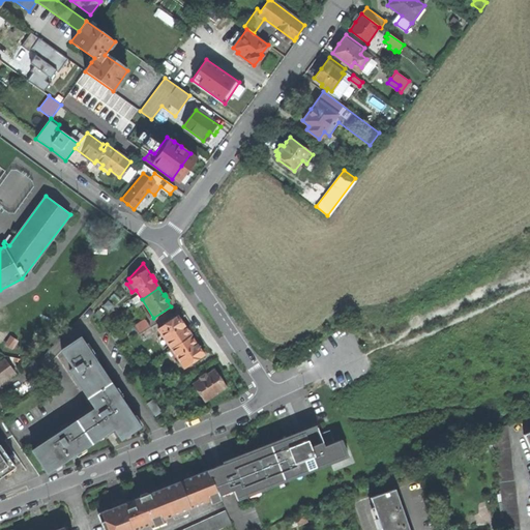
[(157,329),(171,349),(192,335),(184,325),(178,316),(157,329)]
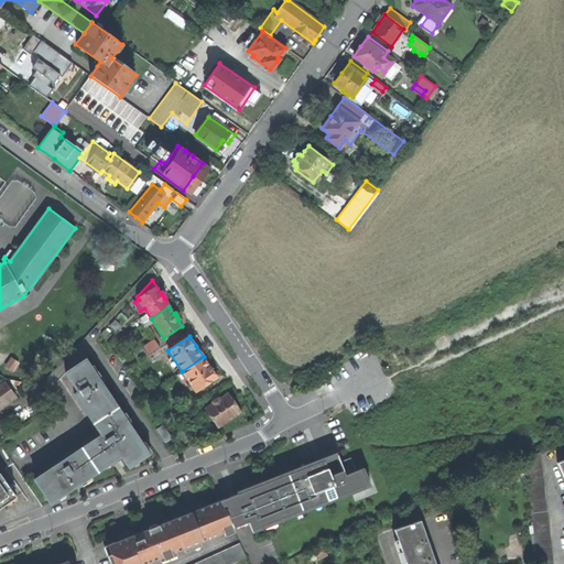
[(161,348),(155,340),(142,348),(148,357),(161,348)]
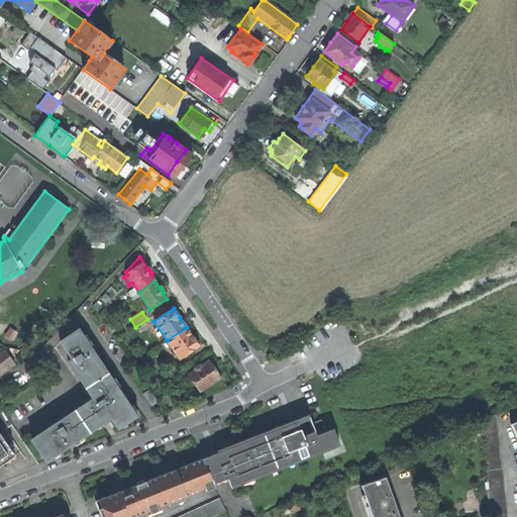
[(116,329),(111,321),(107,325),(112,332),(116,329)]
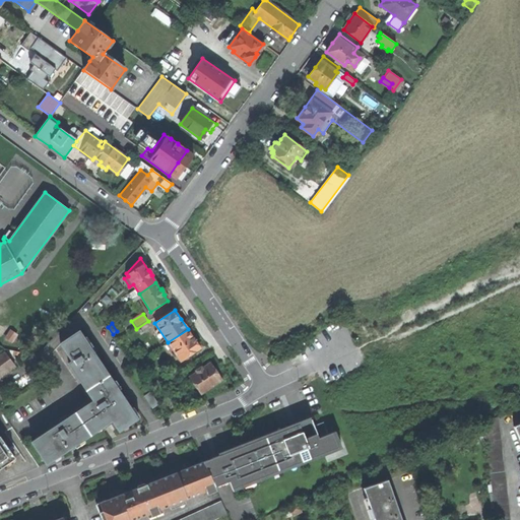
[(181,362),(200,348),(193,337),(188,329),(168,342),(181,362)]
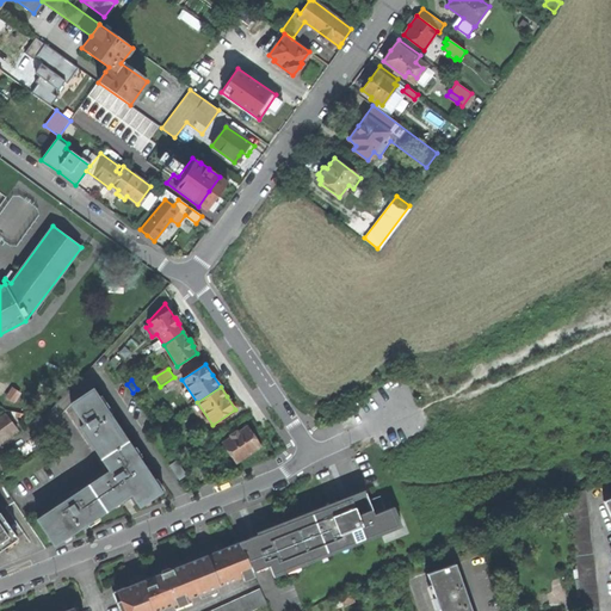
[(147,501),(160,492),(110,415),(92,389),(71,402),(85,424),(80,426),(106,466),(109,464),(111,469),(37,519),(54,544),(93,519),(131,493),(140,506),(147,501)]
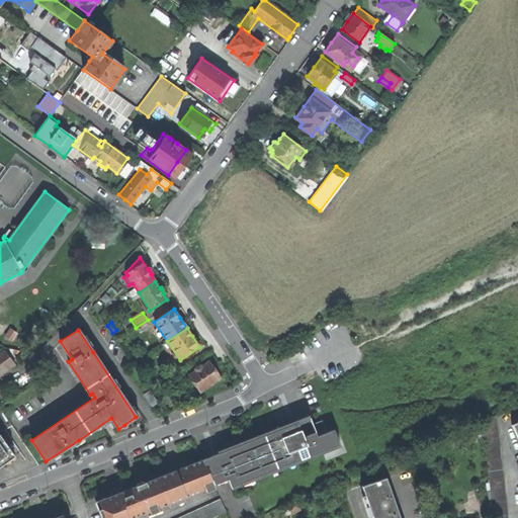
[(0,374),(14,364),(5,351),(0,354),(0,374)]
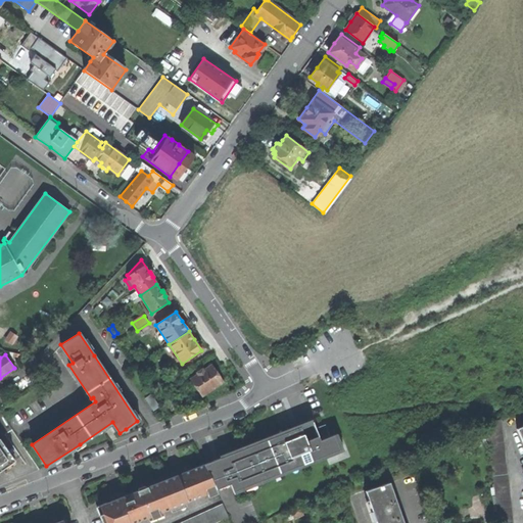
[(211,398),(226,390),(221,382),(222,382),(216,373),(211,366),(203,371),(202,369),(196,373),(197,375),(190,380),(200,396),(207,391),(211,398)]
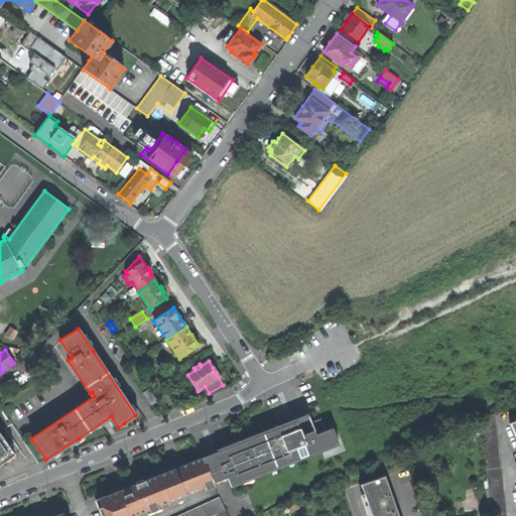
[(157,400),(149,388),(143,392),(151,405),(157,400)]
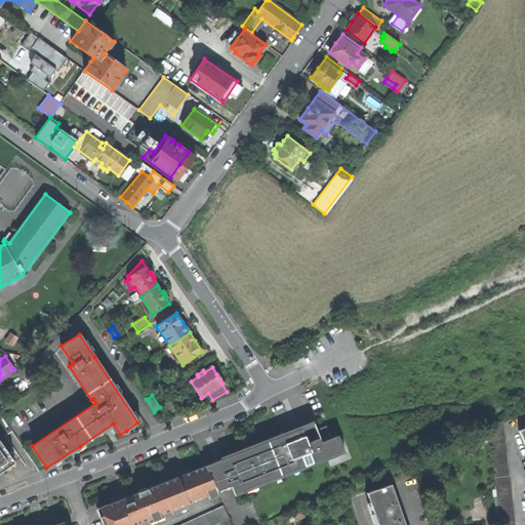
[(489,431),(503,429),(502,422),(488,423),(489,431)]
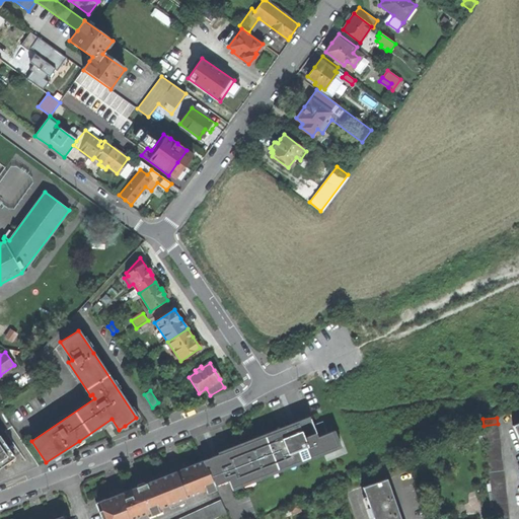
[(227,451),(203,460),(212,483),(227,476),(232,491),(233,491),(232,488),(240,485),(240,483),(253,477),(254,479),(264,475),(263,473),(277,468),(278,469),(287,466),(286,464),(300,458),(301,460),(309,457),(310,460),(338,449),(330,431),(321,435),(320,432),(325,429),(322,421),(312,425),(310,421),(287,430),(275,435),(274,433),(265,436),(266,438),(250,444),(250,442),(241,445),(242,447),(228,453),(227,451)]
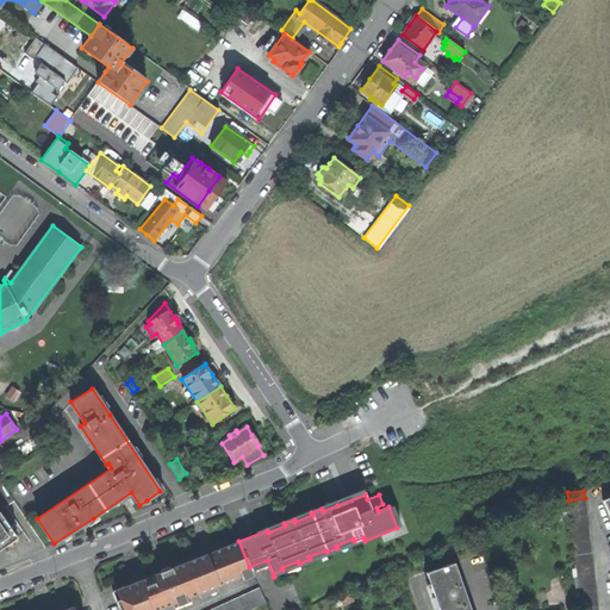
[(586,506),(585,498),(568,500),(570,508),(586,506)]
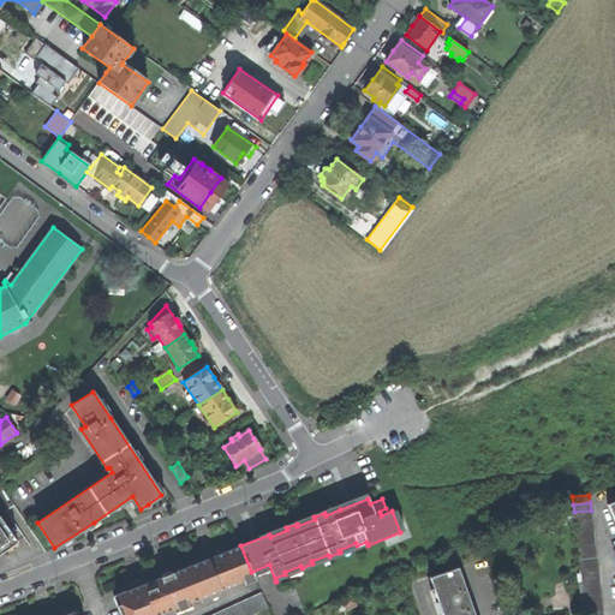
[(574,512),(574,520),(592,518),(591,511),(574,512)]
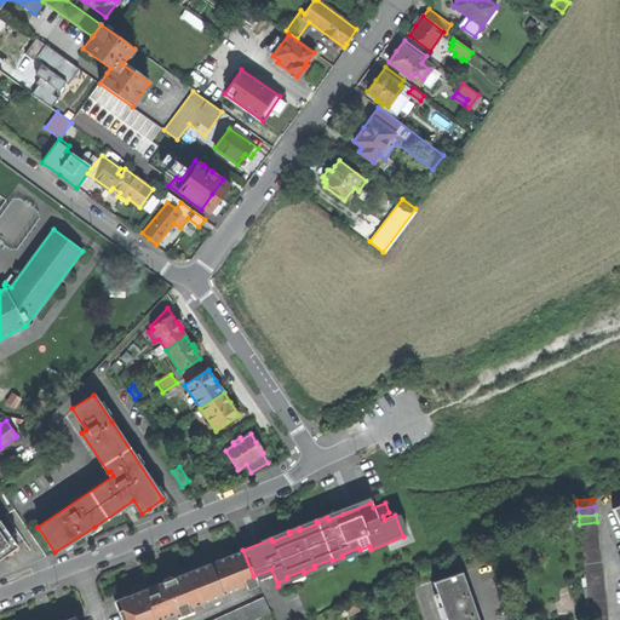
[(0,557),(17,546),(0,521),(0,557)]
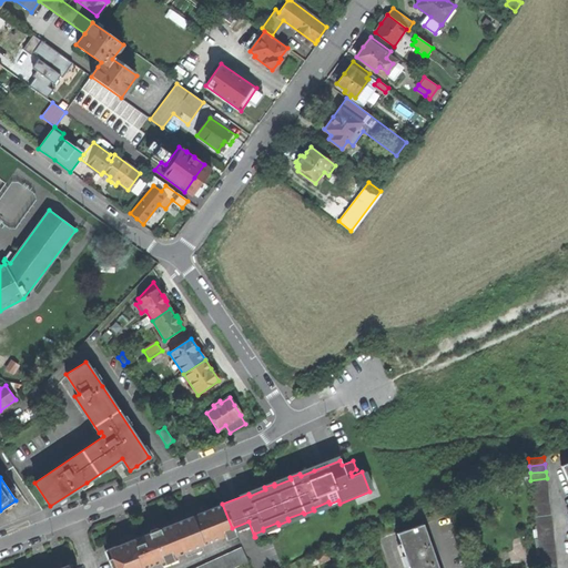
[(530,480),(531,487),(547,486),(547,478),(530,480)]
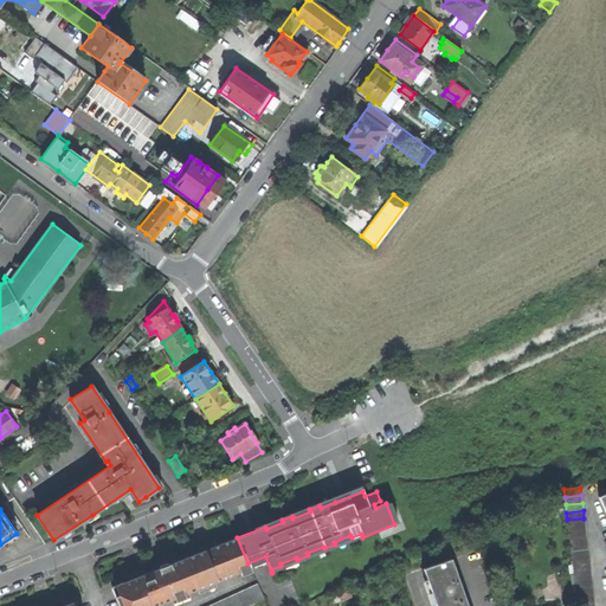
[(584,519),(567,520),(568,528),(585,526),(584,519)]
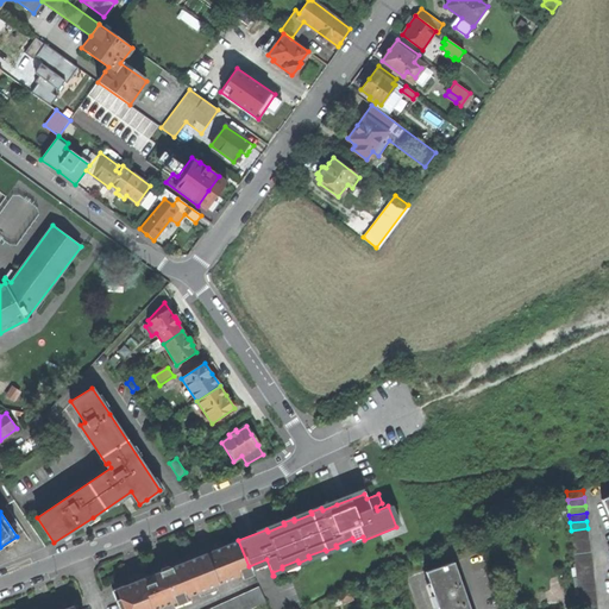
[(589,537),(588,528),(571,531),(572,539),(589,537)]
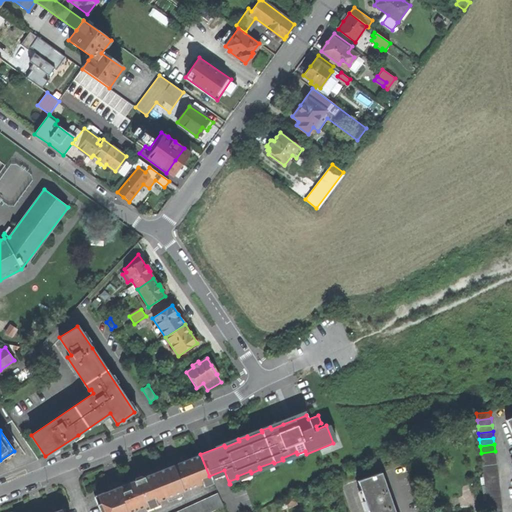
[(496,458),(495,451),(481,453),(481,459),(496,458)]
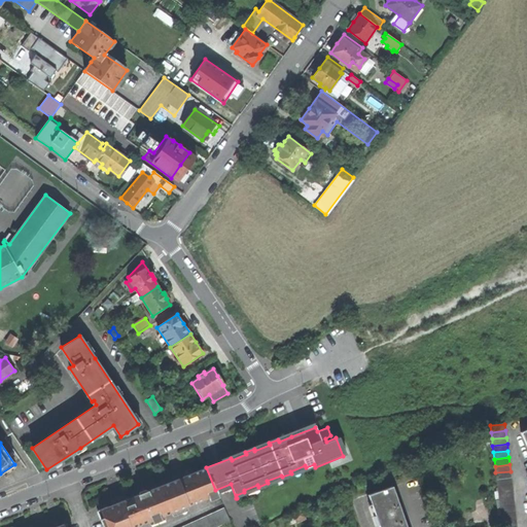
[(134,526),(217,494),(215,490),(206,467),(179,479),(114,504),(98,511),(103,526),(134,526)]
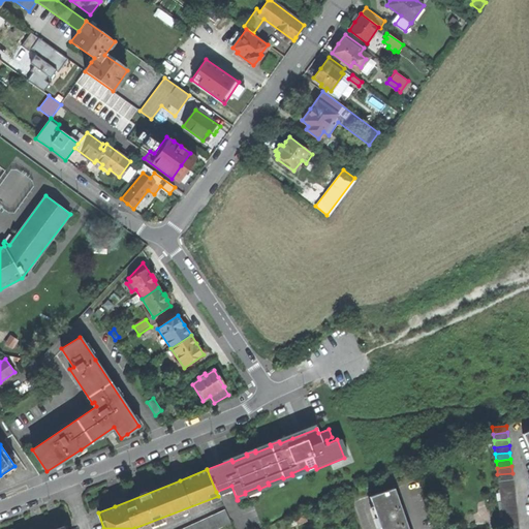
[(498,481),(512,479),(512,473),(497,474),(498,481)]
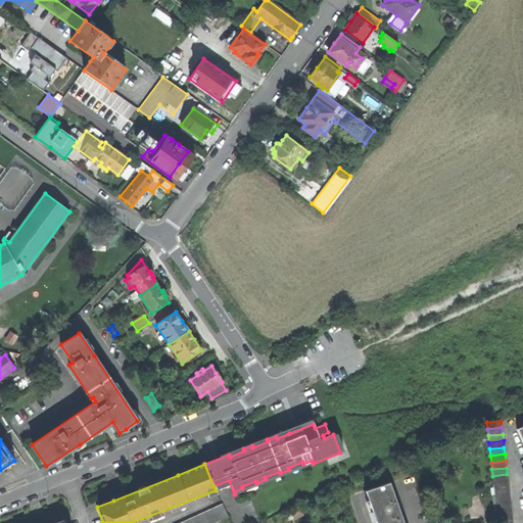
[(508,481),(507,474),(492,476),(493,483),(508,481)]
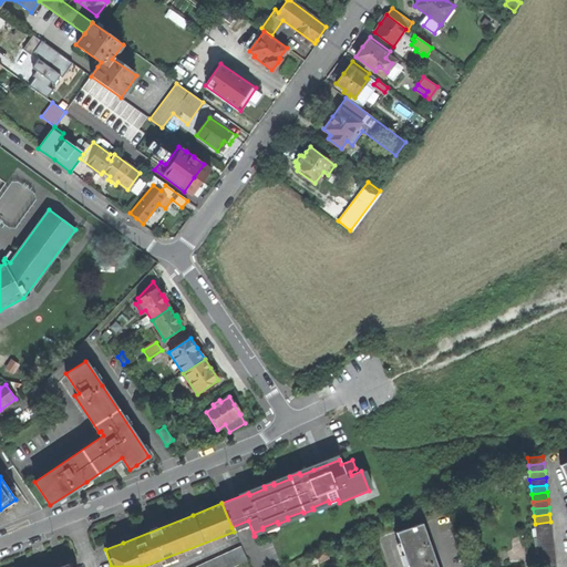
[(436,566),(431,549),(422,524),(422,523),(395,533),(408,566),(436,566)]
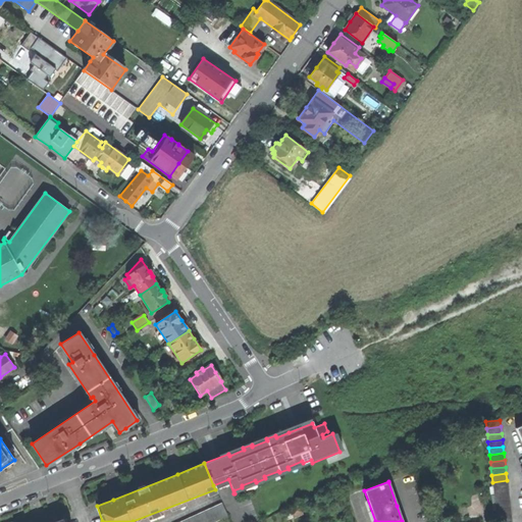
[(492,488),(493,496),(508,493),(508,486),(492,488)]
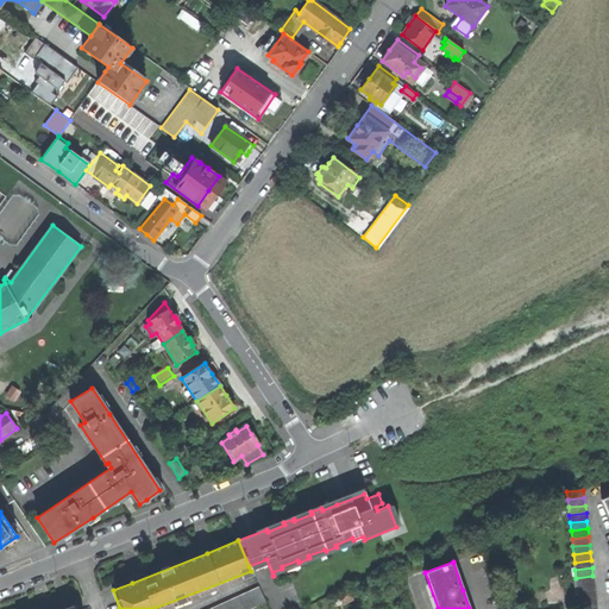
[(592,576),(576,578),(577,586),(594,584),(592,576)]
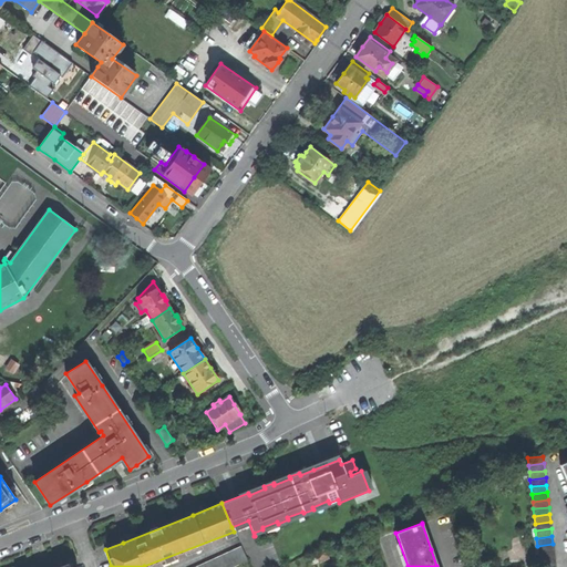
[(553,544),(537,546),(538,553),(554,550),(553,544)]
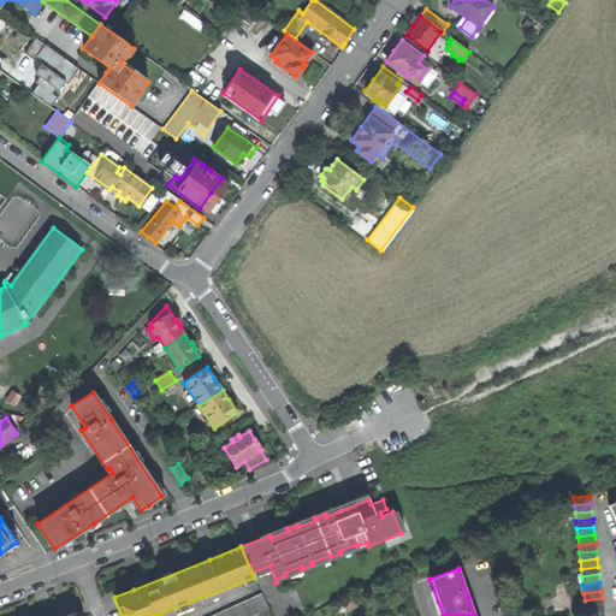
[(270,608),(262,593),(255,597),(261,611),(270,608)]
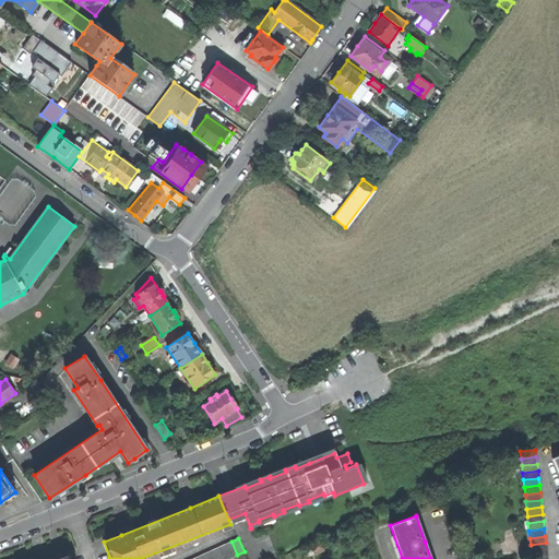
[(230,558),(237,555),(232,542),(225,545),(230,558)]
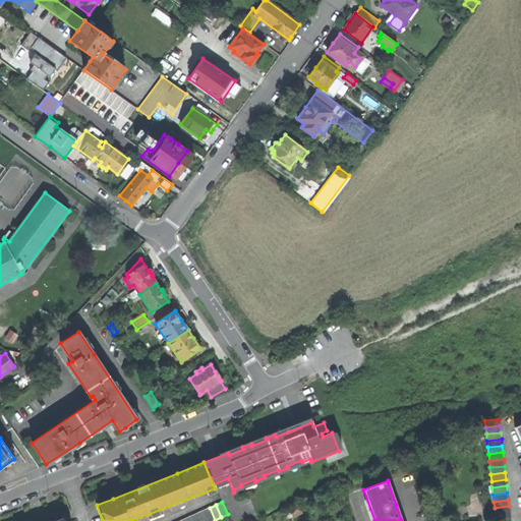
[(495,508),(495,515),(510,513),(509,506),(495,508)]
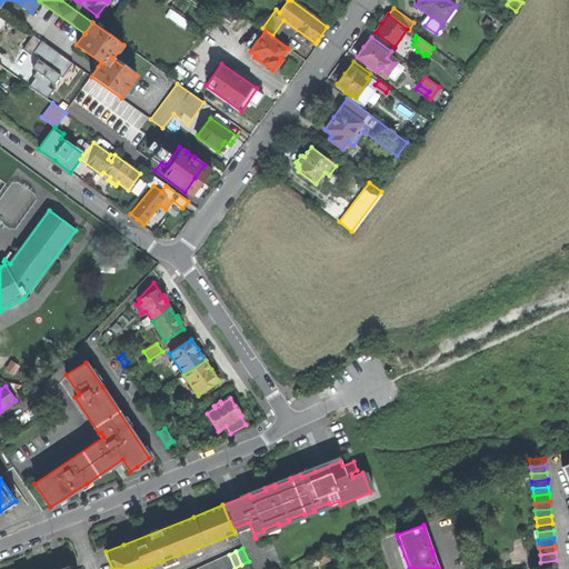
[(229,555),(222,558),(227,568),(232,568),(235,568),(229,555)]
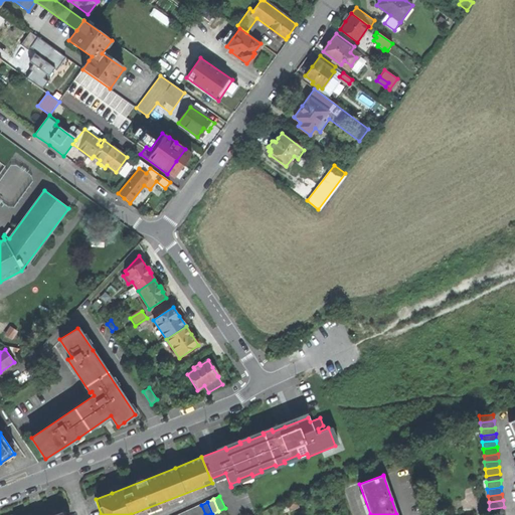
[(205,514),(201,505),(195,507),(197,514),(205,514)]
